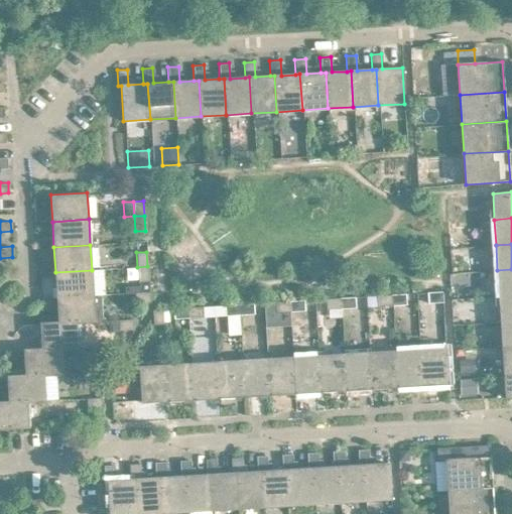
[(147,266),(137,267),(138,281),(148,281),(147,266)]
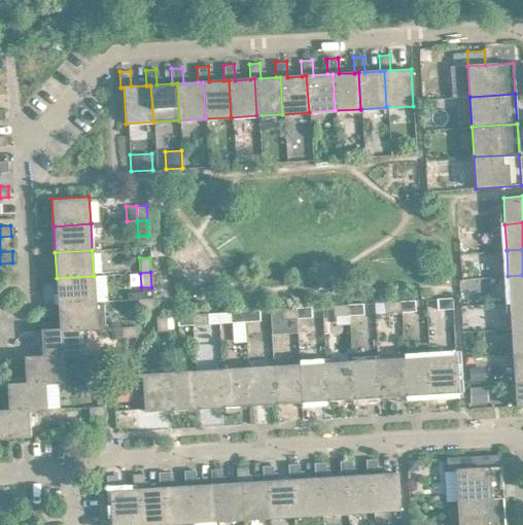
[(522,275),(508,276),(510,302),(522,301),(522,275)]
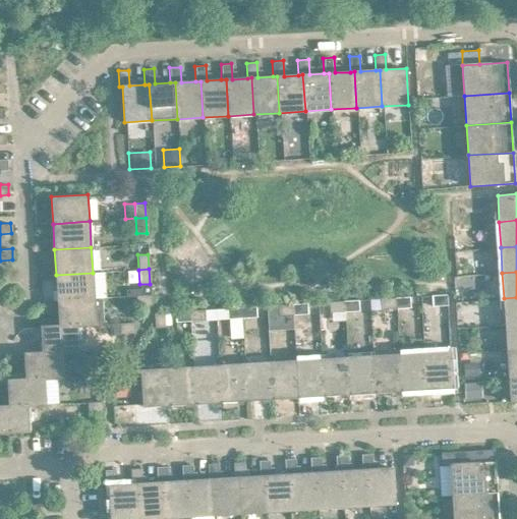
[(56,275),(58,300),(94,298),(93,273),(56,275)]
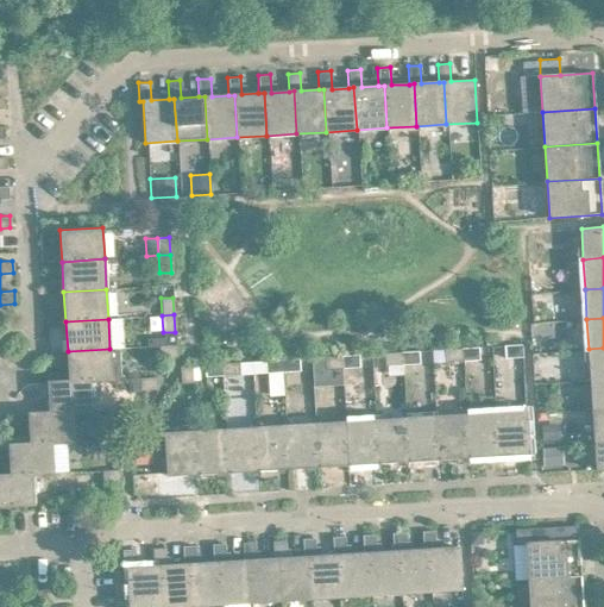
[(158,345),(159,358),(176,357),(176,344),(158,345)]
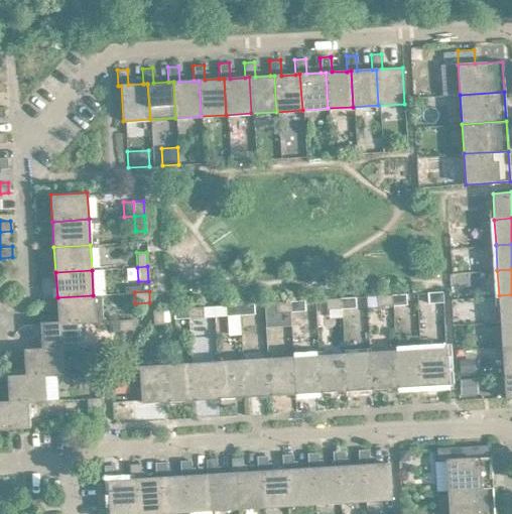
[(442,301),(441,291),(426,292),(427,302),(442,301)]
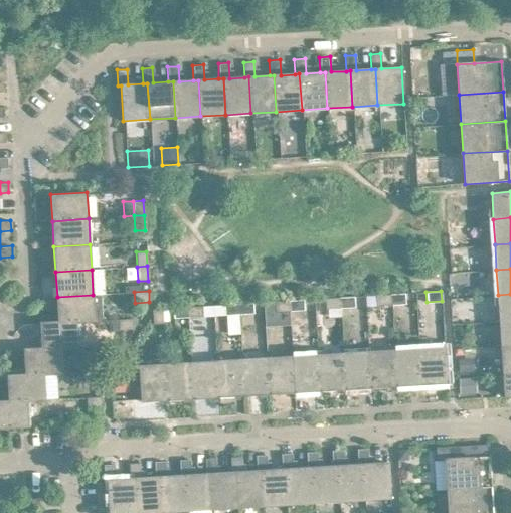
[(404,293),(389,294),(390,304),(404,304),(404,293)]
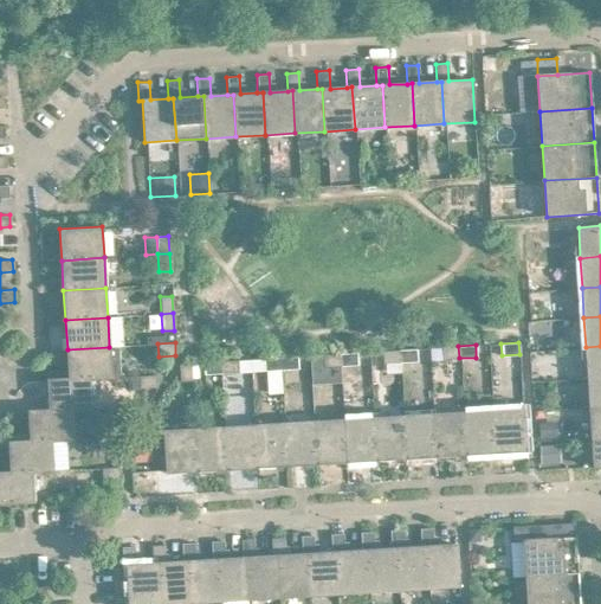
[(459,358),(458,346),(441,347),(441,359),(459,358)]
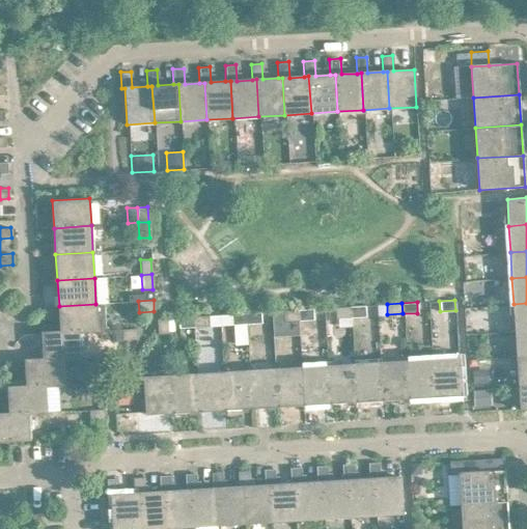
[(526,303),(514,304),(515,331),(526,329),(526,303)]
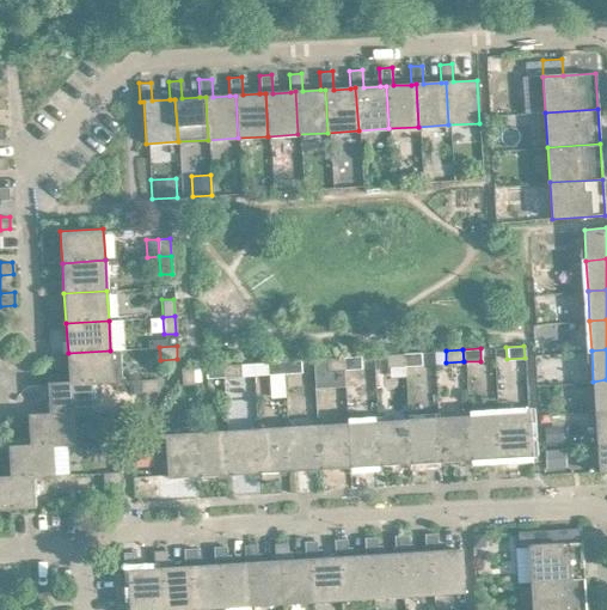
[(68,353),(69,382),(69,383),(91,382),(91,383),(112,382),(110,351),(68,353)]
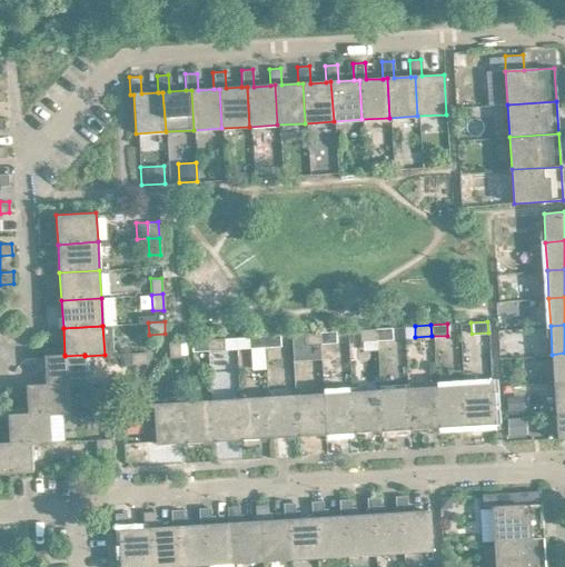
[(390,327),(375,328),(375,340),(392,339),(390,327)]
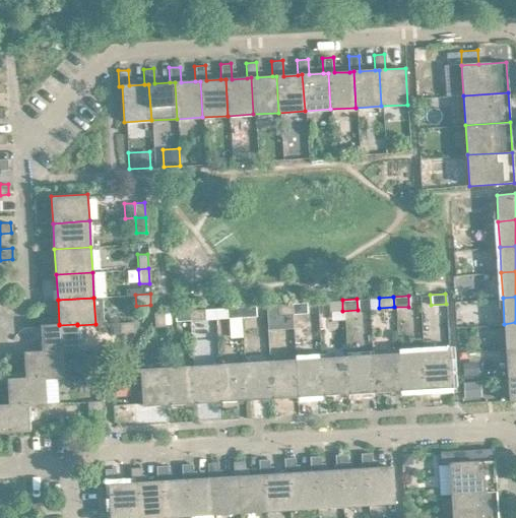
[(342,311),(342,300),(327,301),(328,311),(342,311)]
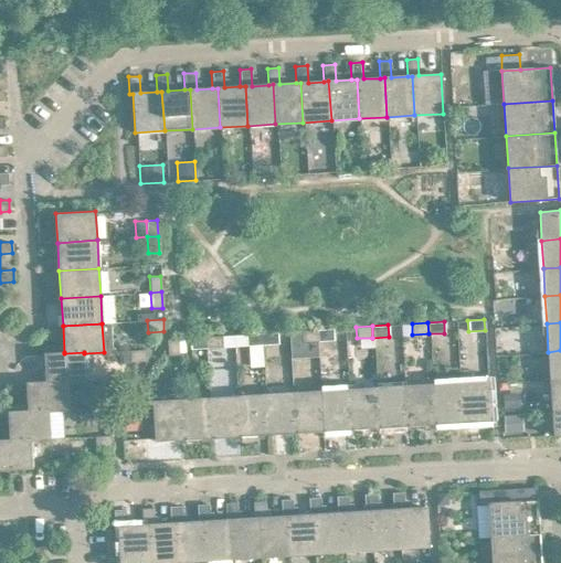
[(317,341),(316,329),(300,330),(302,342),(317,341)]
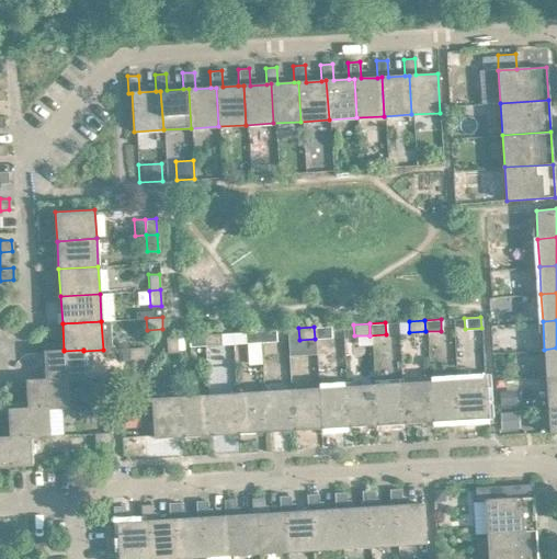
[(330,327),(314,327),(315,339),(331,338),(330,327)]
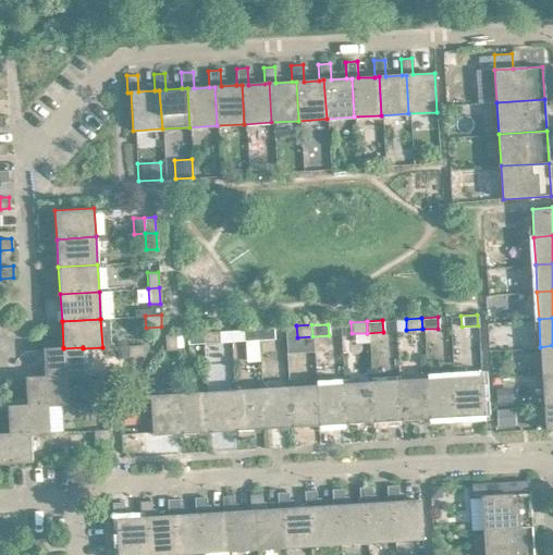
[(290,327),(284,327),(286,354),(314,352),(312,336),(297,337),(296,325),(290,327)]
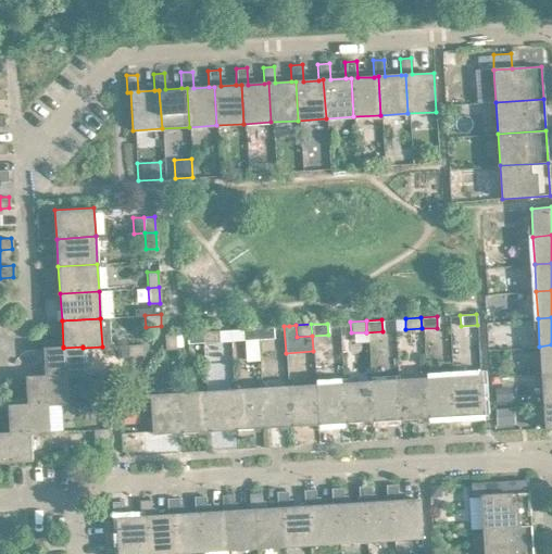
[(273,327),(256,328),(258,339),(273,338),(273,327)]
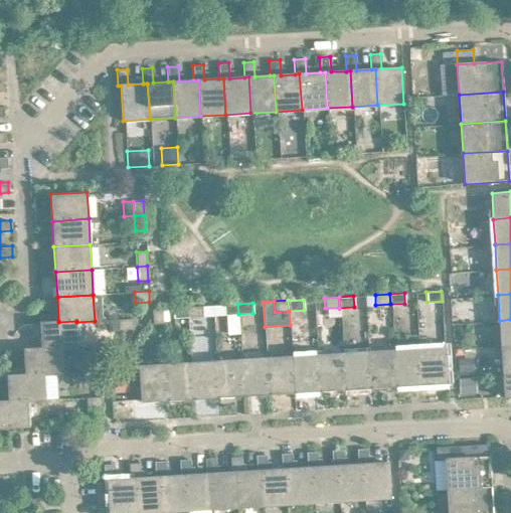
[(238,314),(237,304),(223,304),(223,315),(225,315),(238,314)]
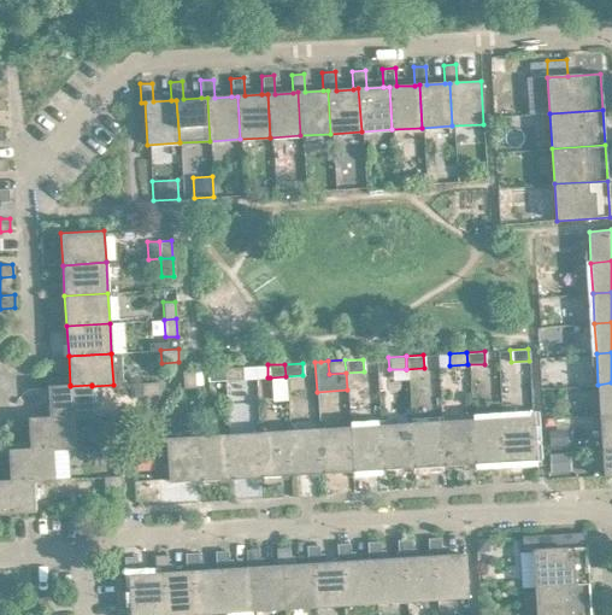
[(241,367),(224,368),(224,380),(242,379),(241,367)]
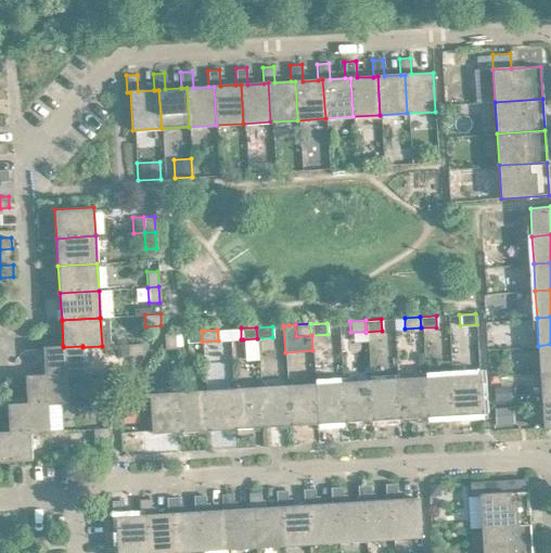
[(202,342),(202,331),(186,332),(187,343),(202,342)]
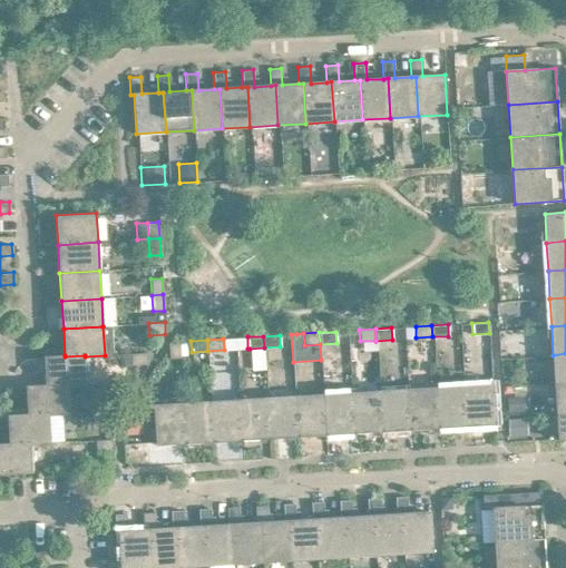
[(168,342),(169,359),(181,358),(179,341),(168,342)]
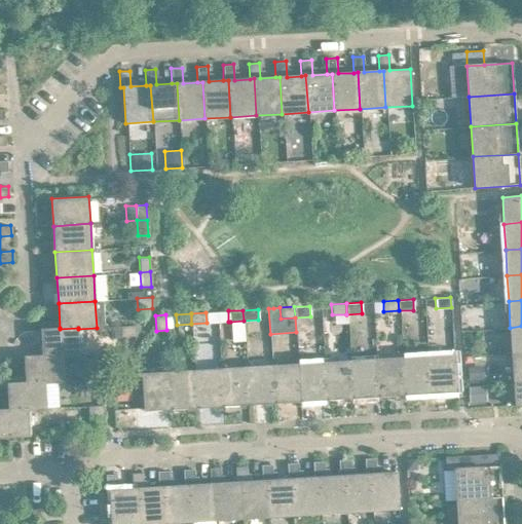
[(244,321),(230,322),(230,329),(244,328),(244,321)]
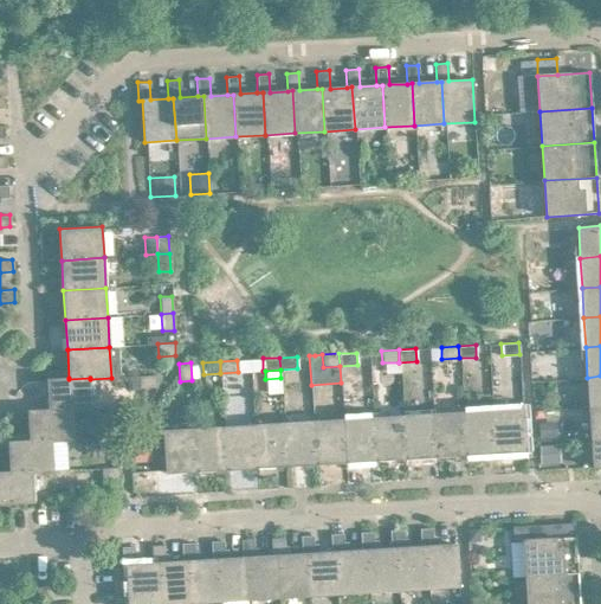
[(139,376),(139,387),(156,387),(155,374),(139,376)]
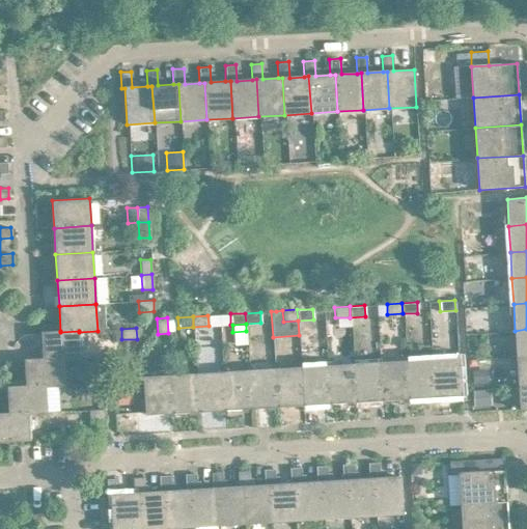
[(121,329),(111,330),(111,341),(121,341),(121,339),(121,329)]
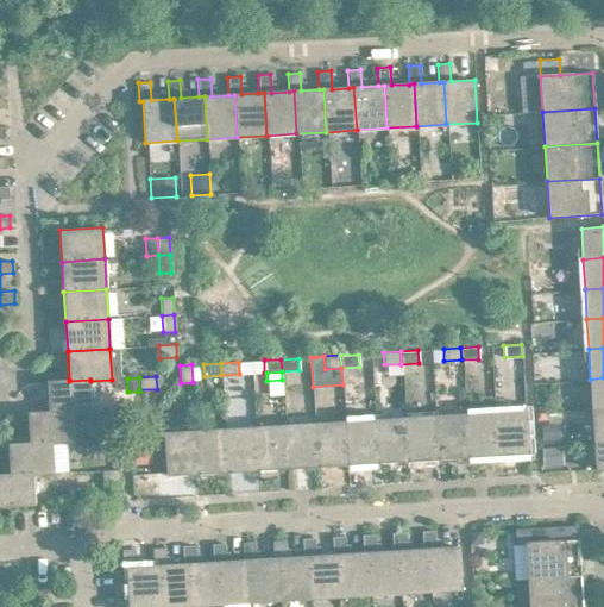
[(603,377),(590,380),(592,410),(603,408),(603,377)]
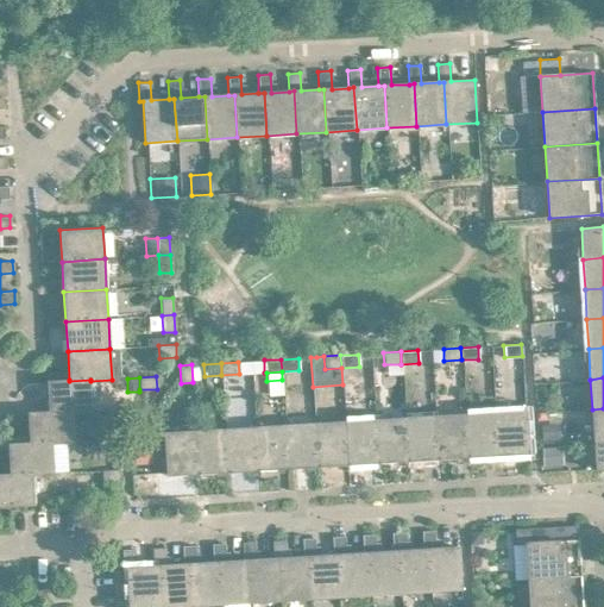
[(48,381),(50,411),(50,412),(70,411),(70,412),(92,411),(90,381),(90,380),(69,381),(69,380),(48,381)]
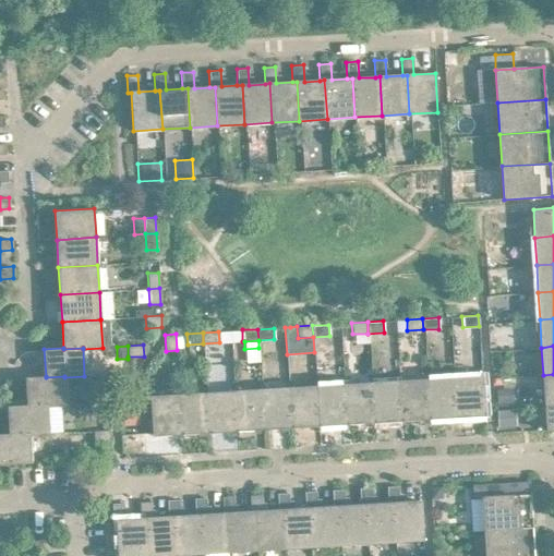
[(109,374),(110,386),(127,385),(125,374),(109,374)]
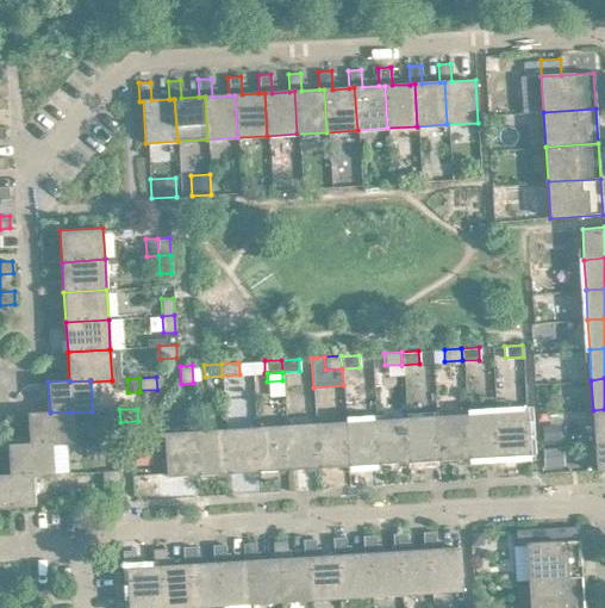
[(604,409),(593,410),(594,440),(604,439),(604,409)]
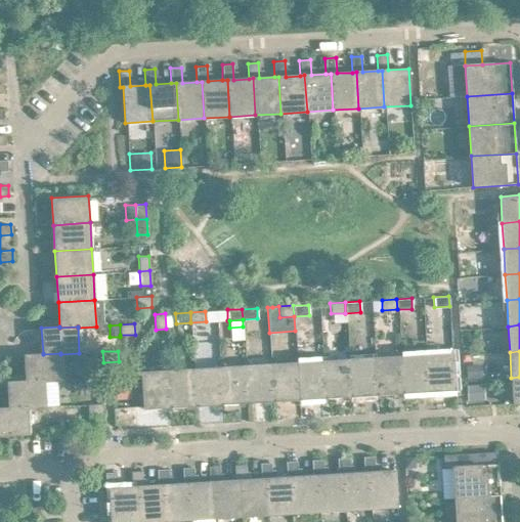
[(25,355),(26,381),(26,382),(44,381),(62,380),(60,354),(60,353),(43,354),(43,353),(25,355)]
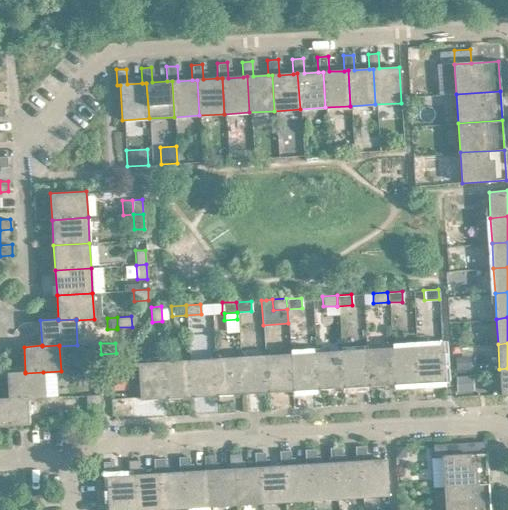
[(442,345),(416,347),(418,382),(444,381),(442,345)]
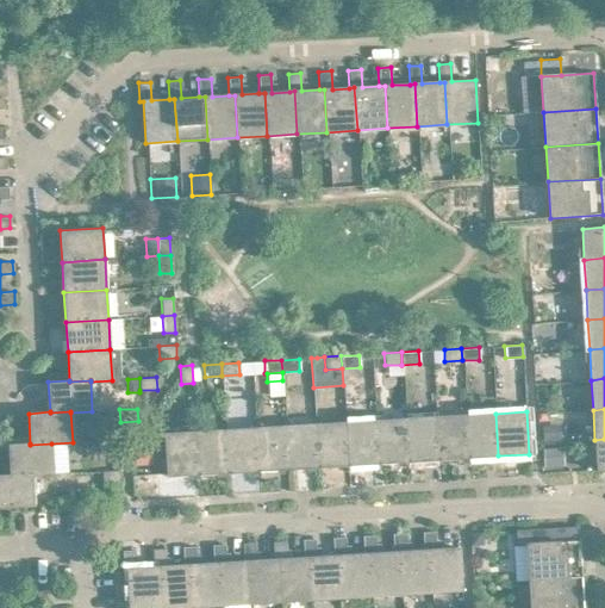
[(496,414),(466,415),(468,458),(498,456),(496,414)]
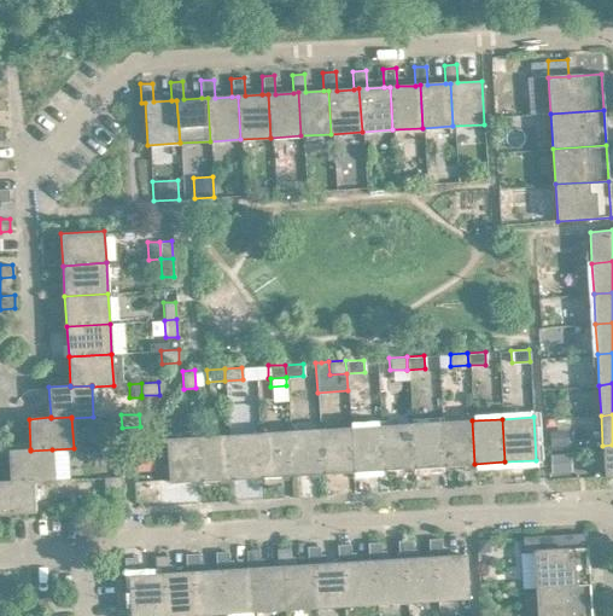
[(472,420),(441,423),(444,465),(474,464),(472,420)]
